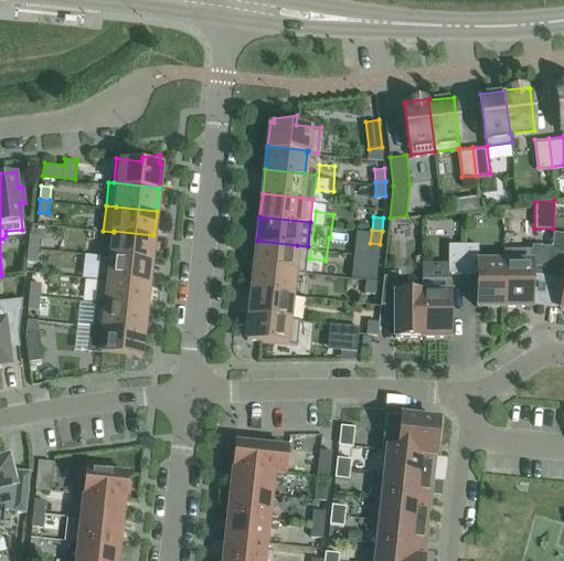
[(151,258),(153,235),(114,231),(114,232),(112,254),(151,258)]
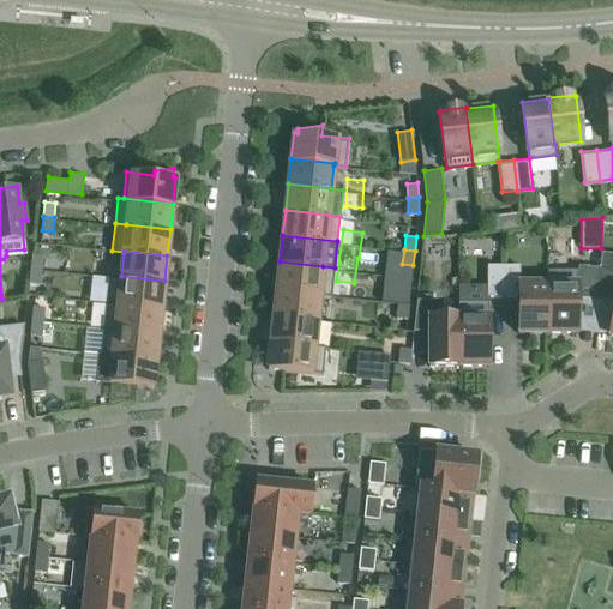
[(41,267),(43,253),(32,252),(30,266),(41,267)]
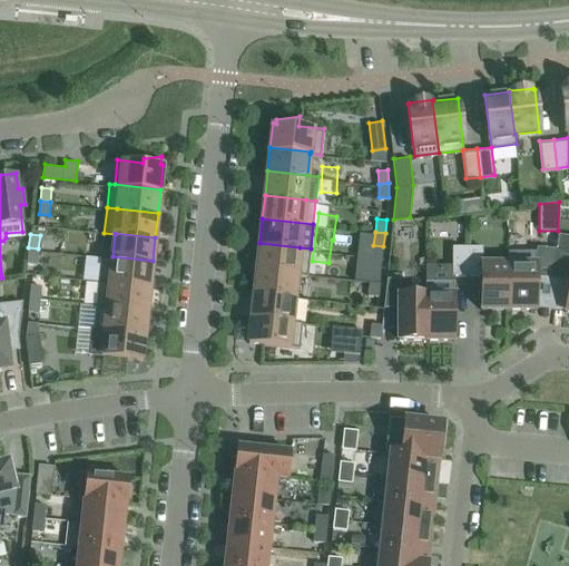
[(311,249),(300,247),(260,243),(257,266),(297,271),(297,273),(307,274),(311,249)]
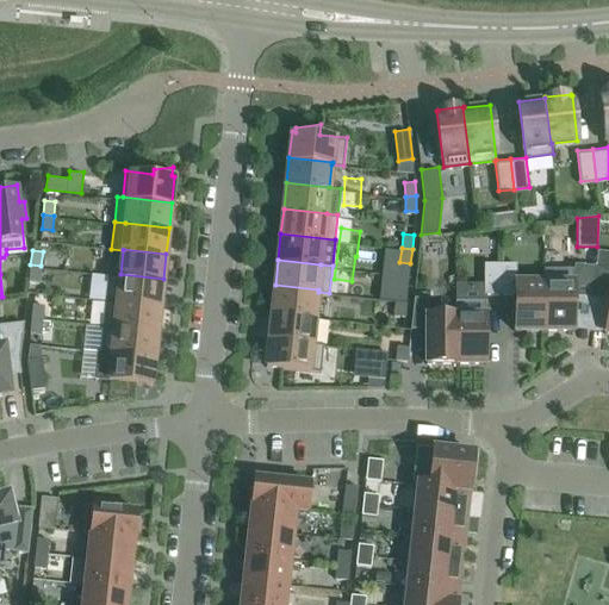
[(499,261),(484,261),(484,292),(499,292),(499,261)]
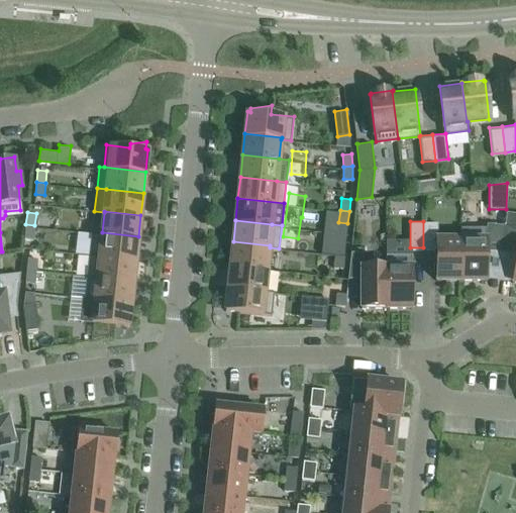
[(461,237),(437,237),(438,221),(423,221),(423,247),(436,247),(436,278),(461,278),(461,237)]
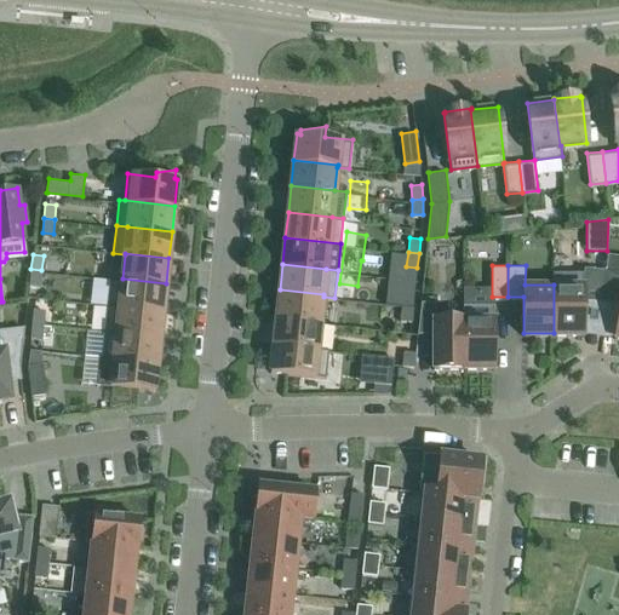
[(602,300),(605,269),(584,265),(584,270),(552,270),(554,285),(554,333),(584,333),(584,298),(602,300)]
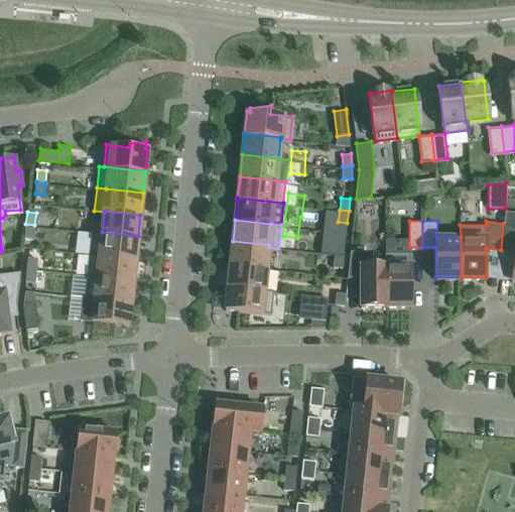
[(33,237),(34,225),(25,224),(24,236),(33,237)]
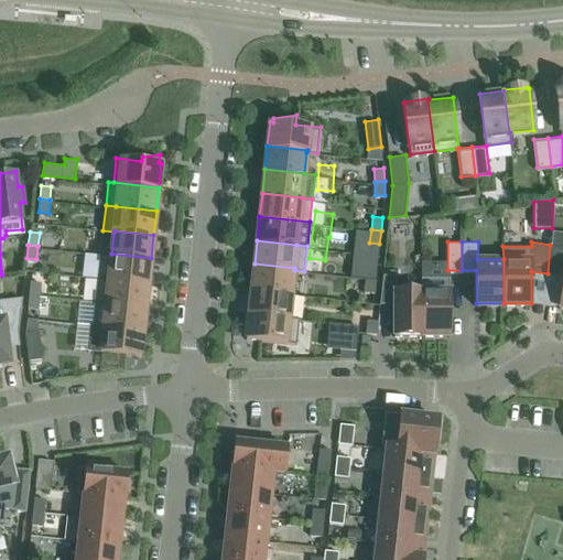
[(562,246),(550,245),(548,273),(562,275),(562,282),(559,305),(562,307),(562,246)]
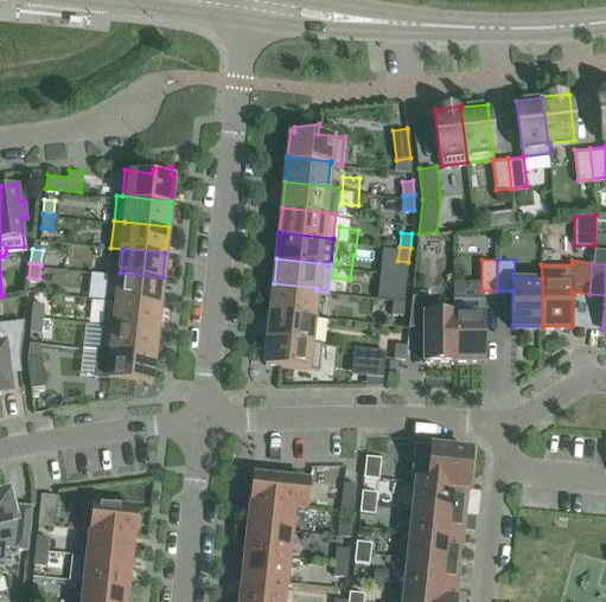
[(160,303),(163,277),(120,273),(108,271),(106,298),(160,303)]
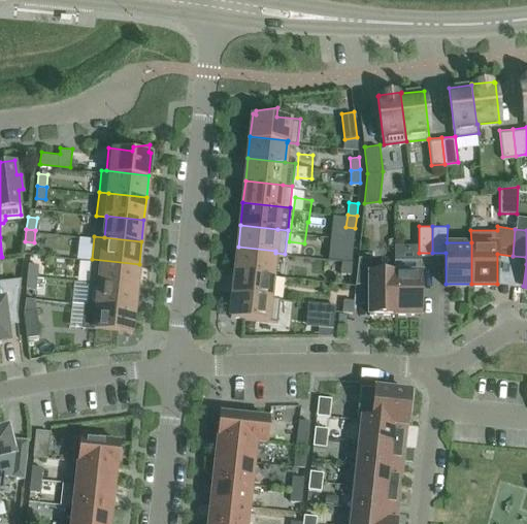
[(272,273),(275,253),(275,251),(238,247),(235,269),(272,273)]
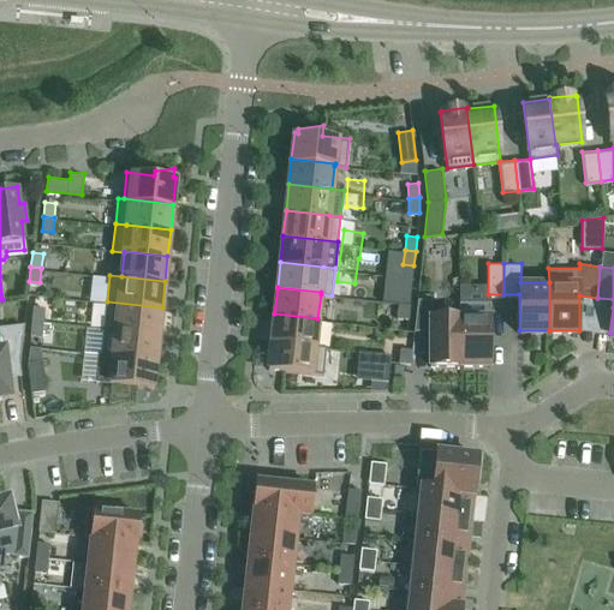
[(400,287),(399,301),(410,303),(411,288),(400,287)]
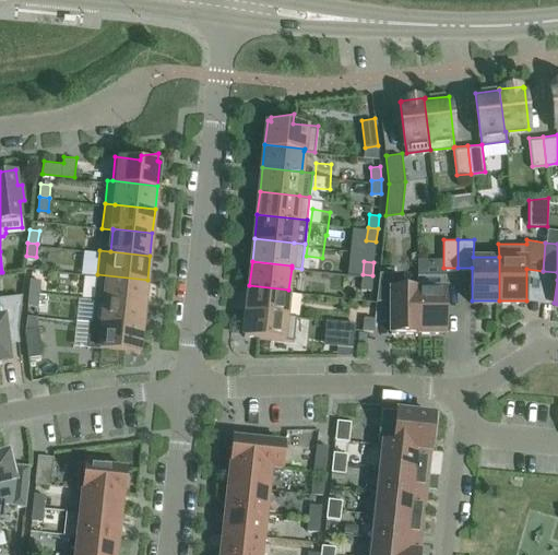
[(418,331),(418,286),(393,286),(393,271),(380,271),(377,299),(391,299),(391,331),(418,331)]
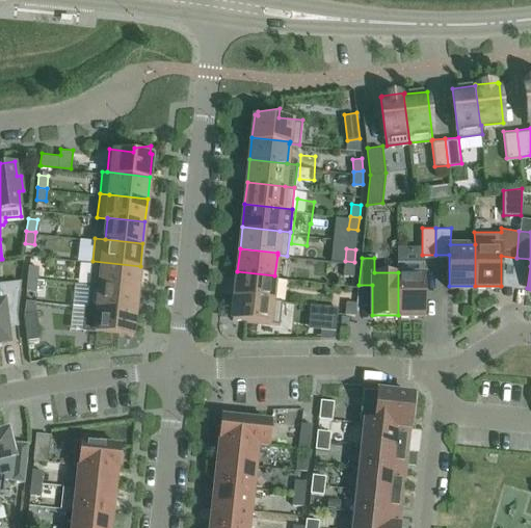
[(137,288),(140,266),(93,261),(89,283),(137,288)]
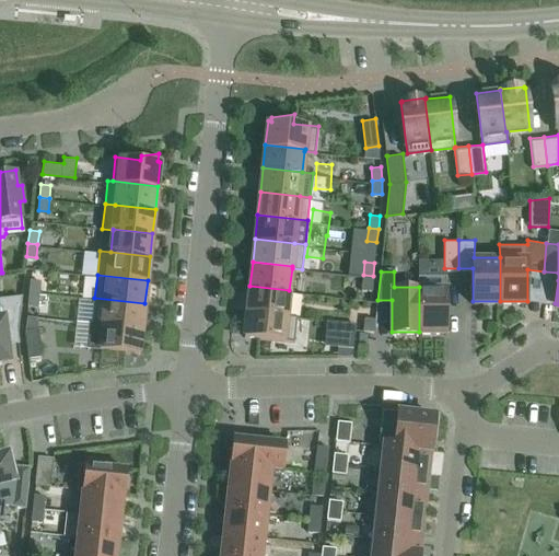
[(372,289),(373,276),(363,275),(362,288),(372,289)]
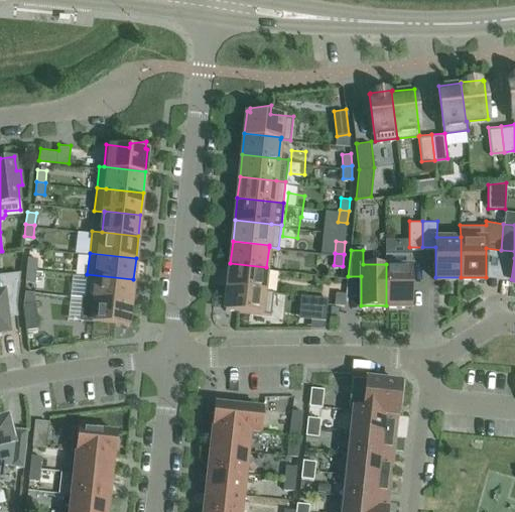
[(411,305),(411,253),(386,253),(386,264),(386,305),(411,305)]
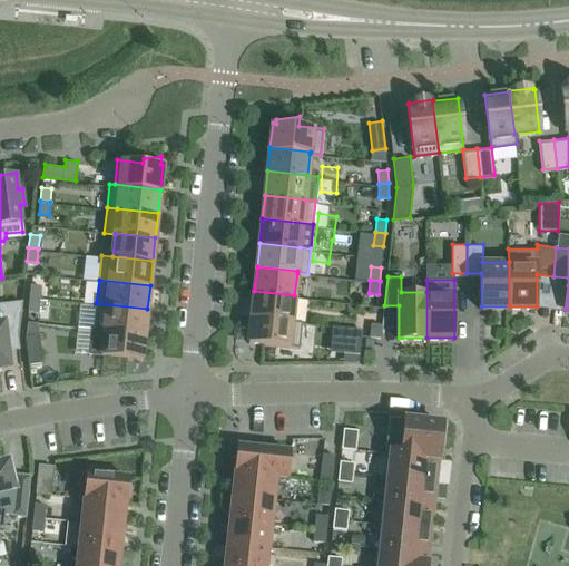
[(40,298),(41,284),(31,283),(30,296),(40,298)]
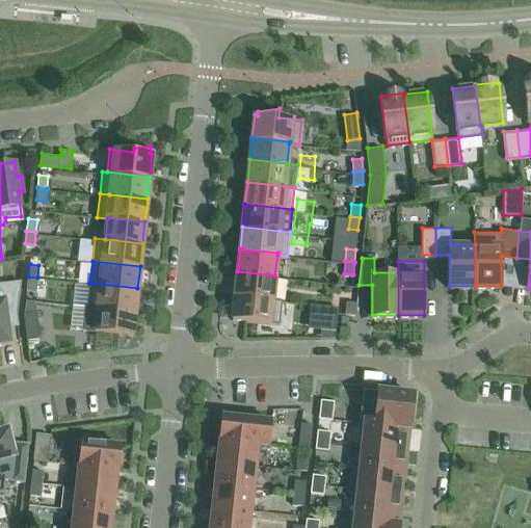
[(272,297),(274,275),(237,271),(235,293),(272,297)]
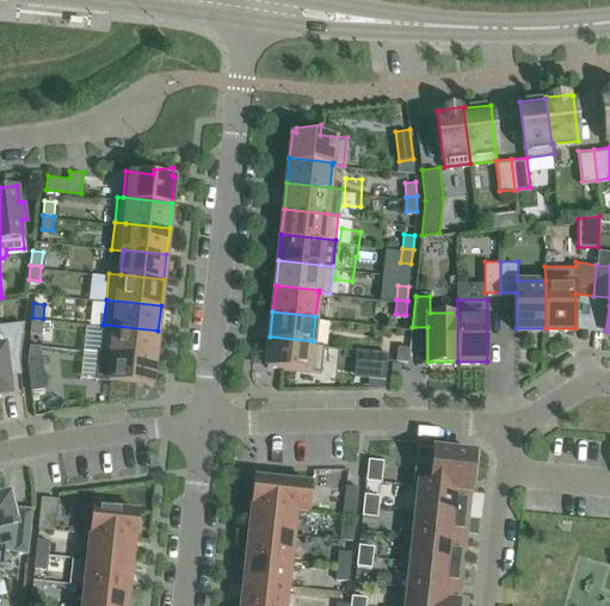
[(42,333),(43,319),(32,317),(30,332),(42,333)]
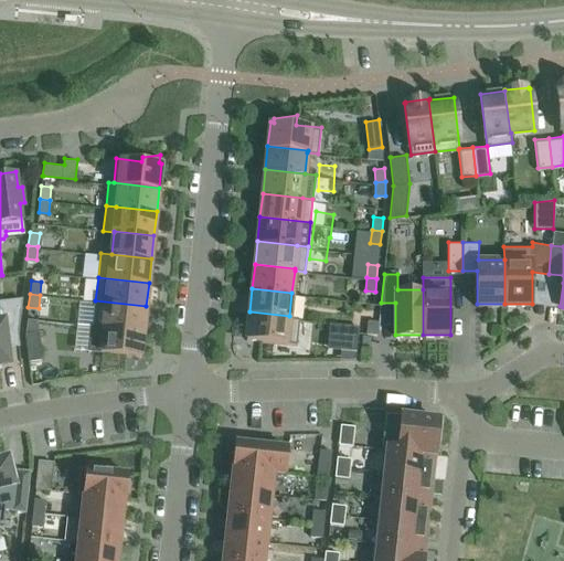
[(0,300),(1,308),(0,308),(0,364),(1,366),(0,361),(8,360),(6,337),(19,335),(19,334),(22,297),(0,299),(0,300)]
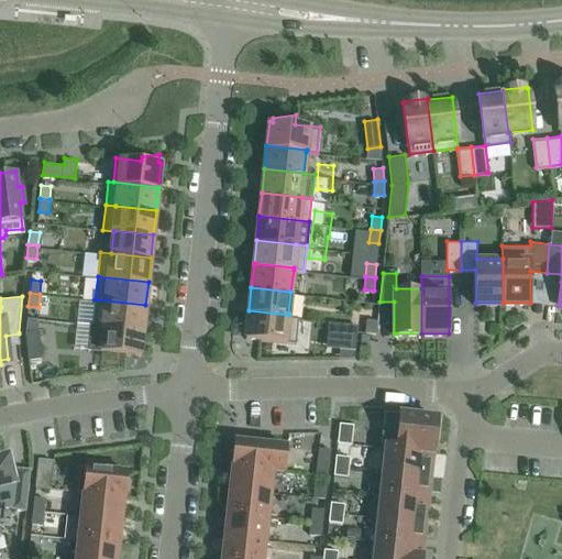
[(143,329),(145,305),(95,299),(92,322),(92,324),(143,329)]
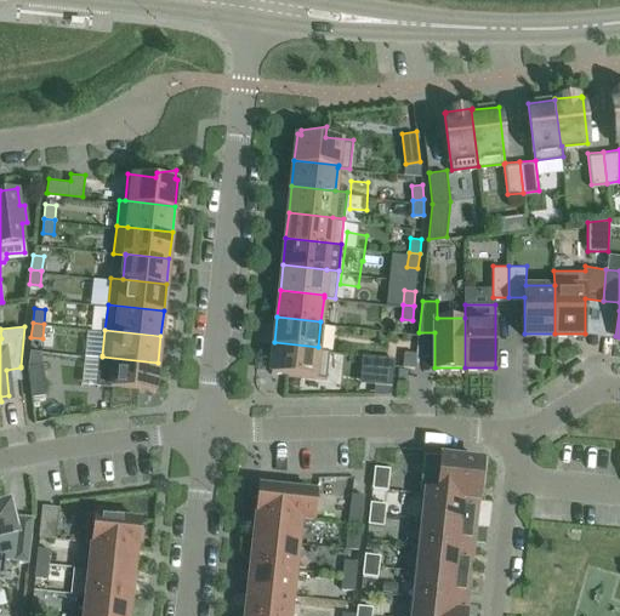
[(330,348),(318,347),(274,342),(271,370),(326,376),(330,348)]
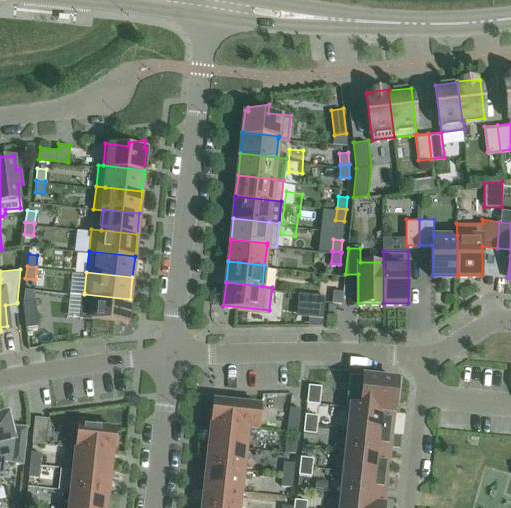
[(334,288),(332,300),(342,301),(343,289),(334,288)]
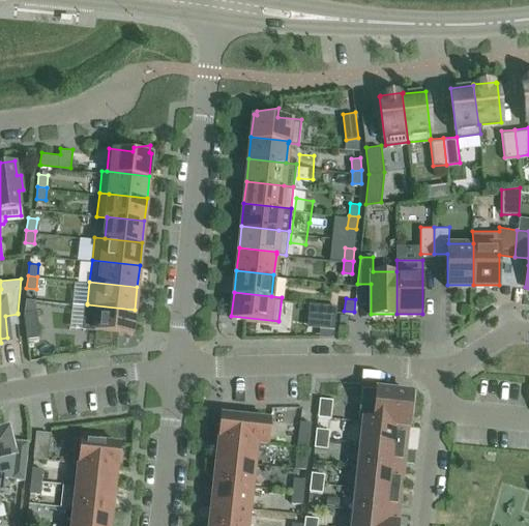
[(334,327),(336,303),(322,302),(320,326),(334,327)]
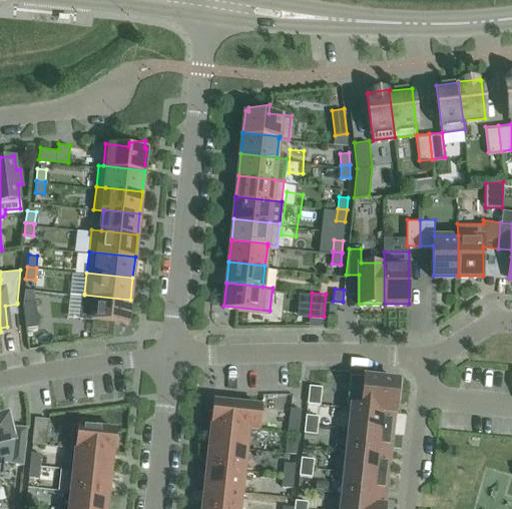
[(128,322),(130,300),(84,295),(84,294),(82,294),(79,317),(128,322)]
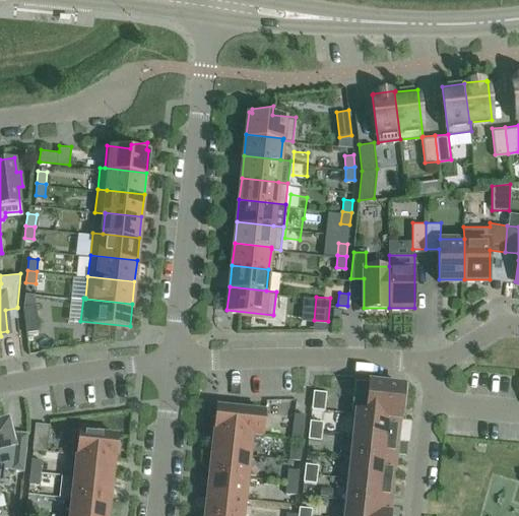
[(40,329),(37,304),(23,305),(26,330),(40,329)]
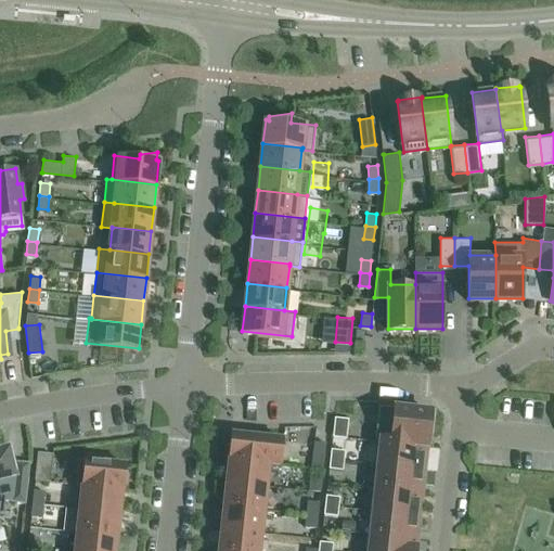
[(430,410),(378,405),(375,439),(381,439),(381,438),(427,444),(430,410)]
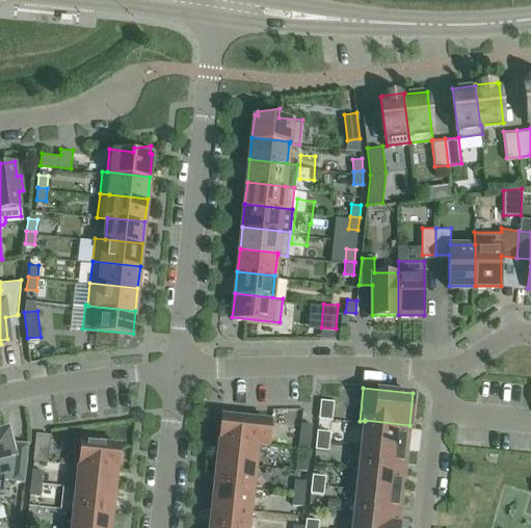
[(321,398),(320,407),(333,408),(334,399),(321,398)]
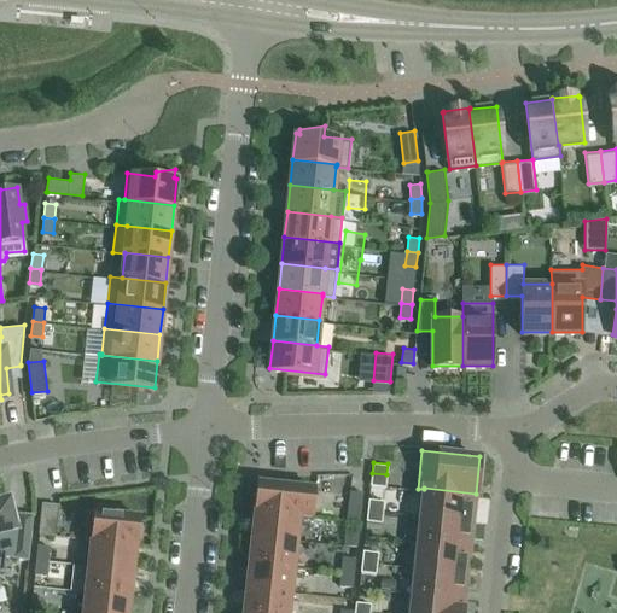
[(385,485),(386,474),(372,473),(371,484),(385,485)]
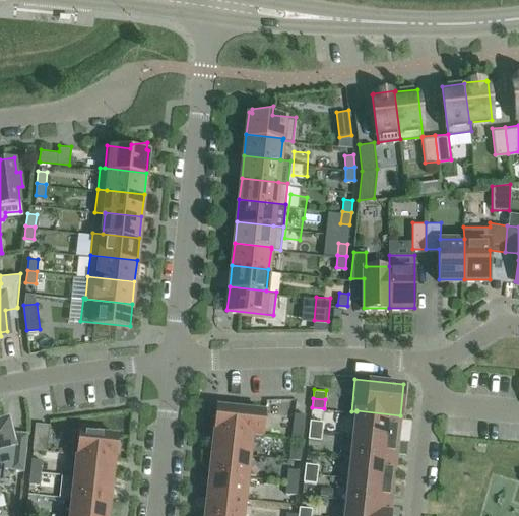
[(262,434),(265,409),(217,404),(214,428),(252,432),(262,434)]
